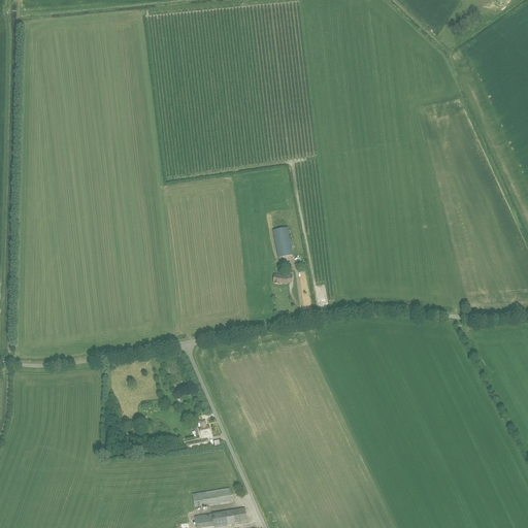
[(278,259),(293,256),(288,228),(272,230),(278,259)]
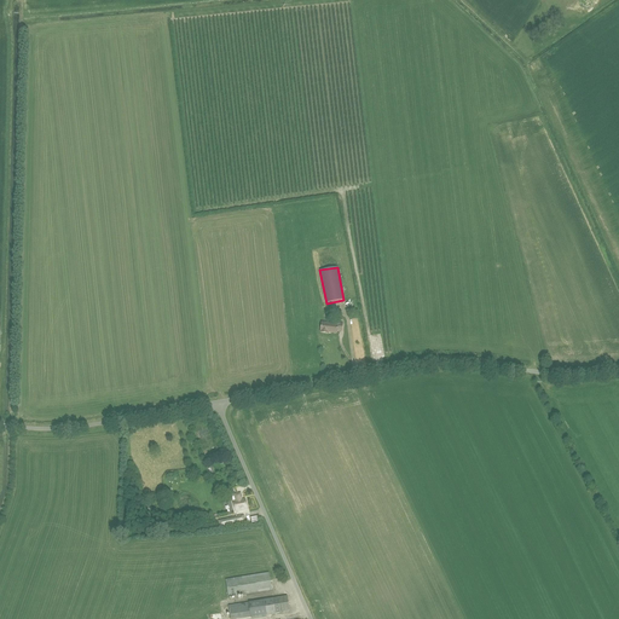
[(328,334),(328,333),(337,334),(337,330),(342,331),(342,324),(339,323),(339,324),(322,323),(320,333),(328,334)]
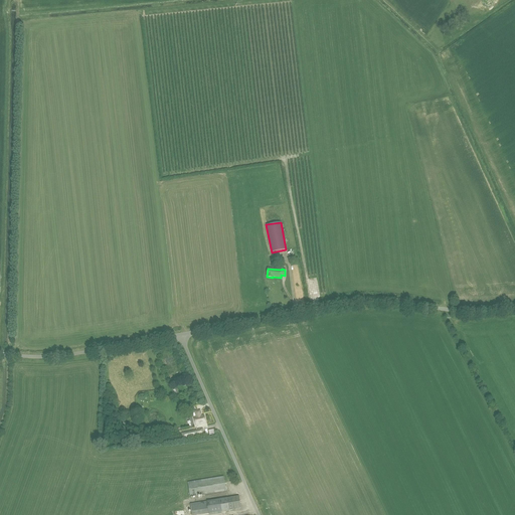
[(195,423),(196,425),(205,423),(204,415),(201,415),(200,410),(195,411),(196,416),(194,416),(195,423)]
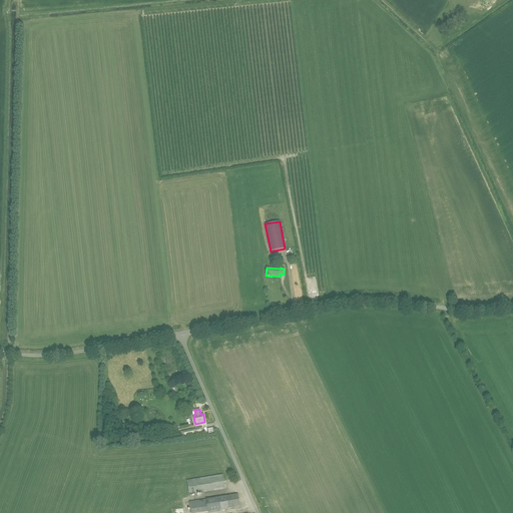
[(193,429),(180,431),(182,438),(194,435),(193,429)]
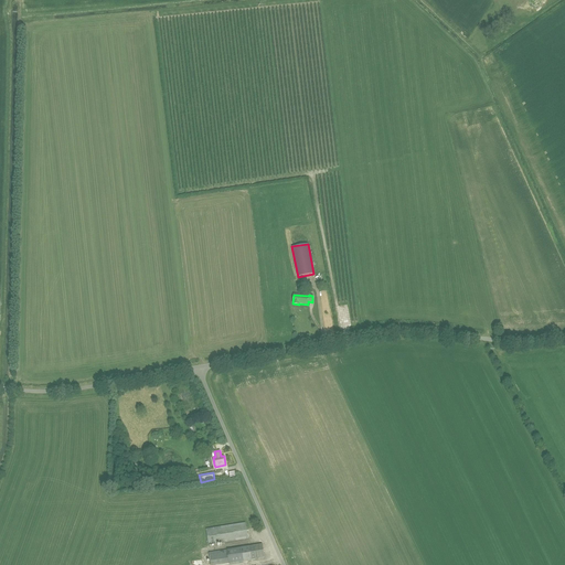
[(248,539),(245,523),(206,530),(209,545),(248,539)]
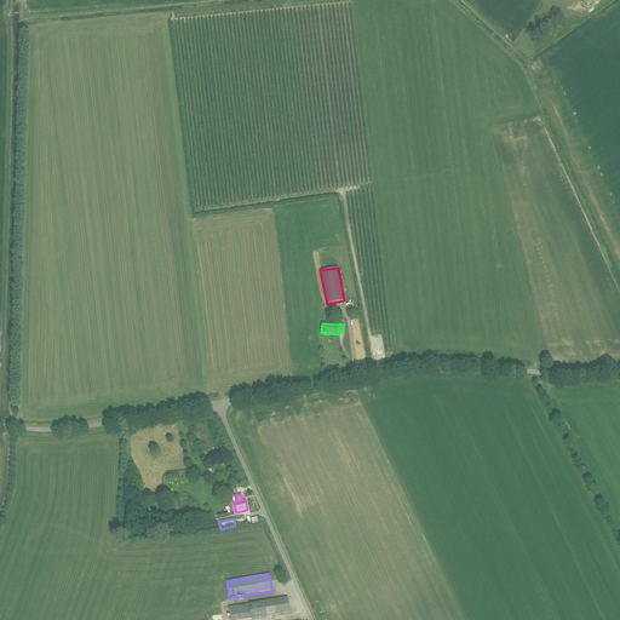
[(230,619),(241,619),(251,619),(276,615),(276,614),(290,613),(288,597),(274,600),(265,601),(229,607),(230,619)]
